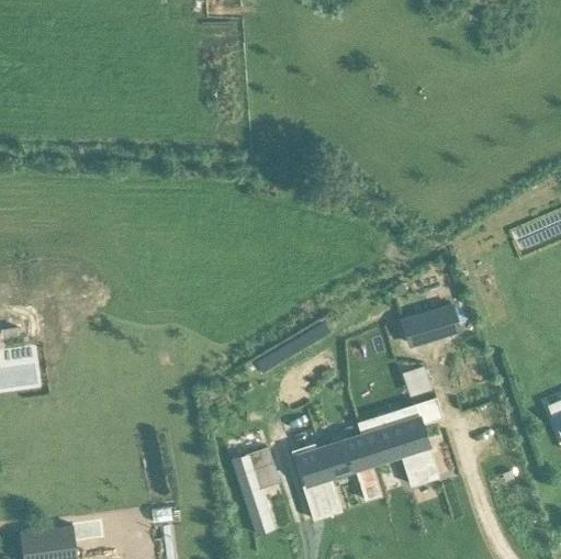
[(451,304),(435,310),(444,336),(460,331),(451,304)]
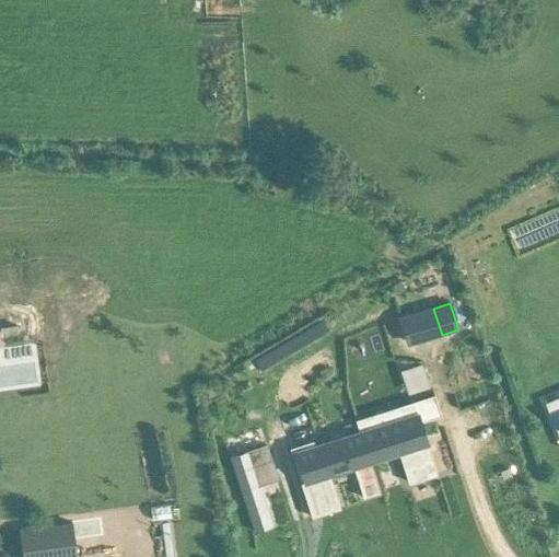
[(417,314),(400,320),(409,345),(426,339),(417,314)]
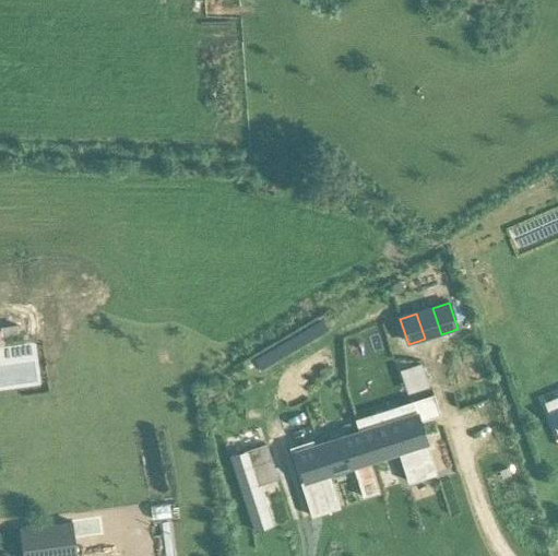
[(18,327),(1,329),(2,336),(19,334),(18,327)]
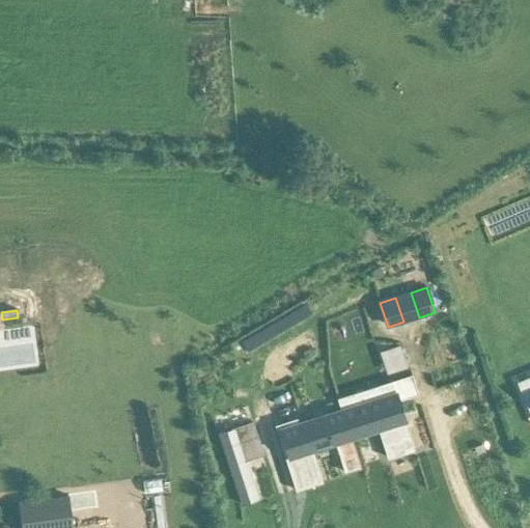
[(393,382),(338,399),(341,411),(342,411),(352,439),(379,429),(388,461),(416,451),(406,420),(401,422),(398,414),(403,413),(393,382)]
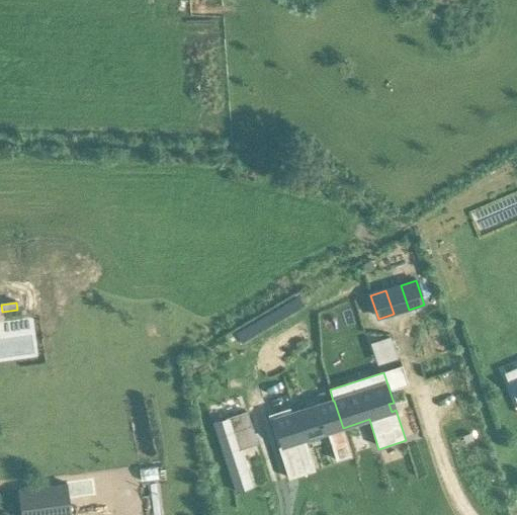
[(290,409),(269,416),(275,434),(279,433),(284,447),(279,449),(289,480),(316,471),(306,439),(328,432),(337,462),(351,457),(351,458),(353,457),(343,428),(334,401),(333,401),(292,414),(290,409)]
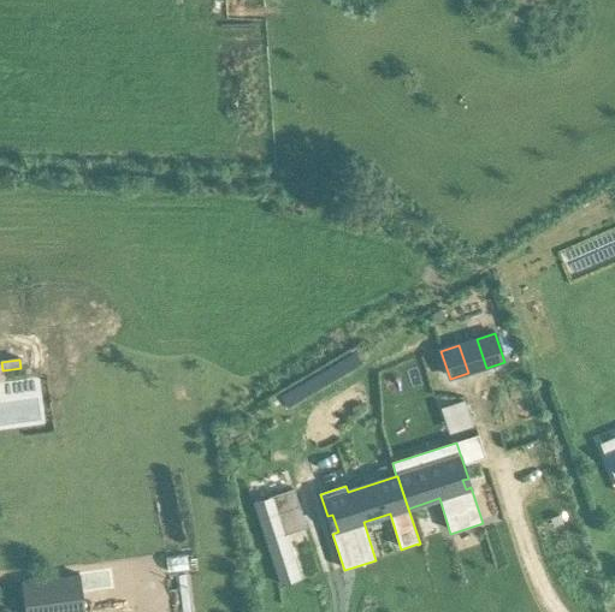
[(294,491),(254,504),(277,572),(296,566),(287,534),(306,528),(294,491)]
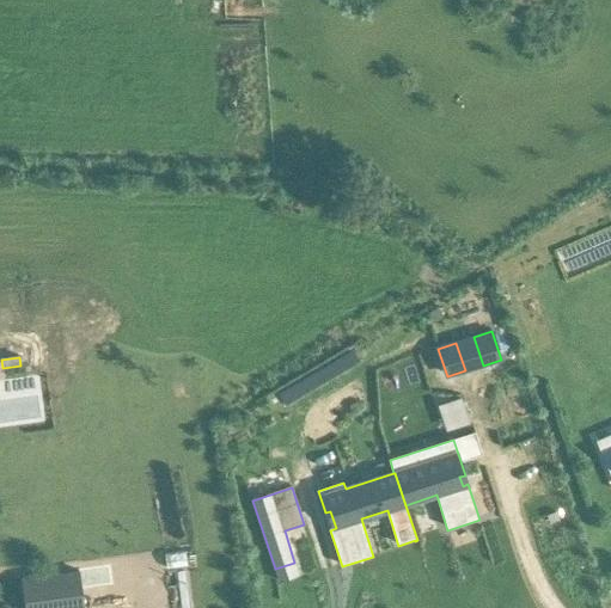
[(23,581),(26,607),(85,607),(80,572),(23,581)]
